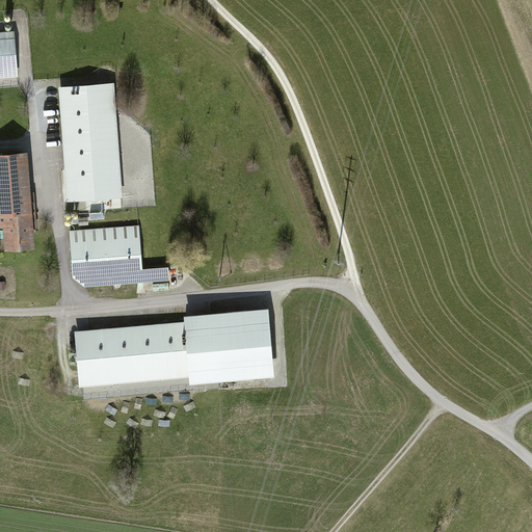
[(5,33),(0,33),(0,79),(19,78),(16,32),(5,33)]
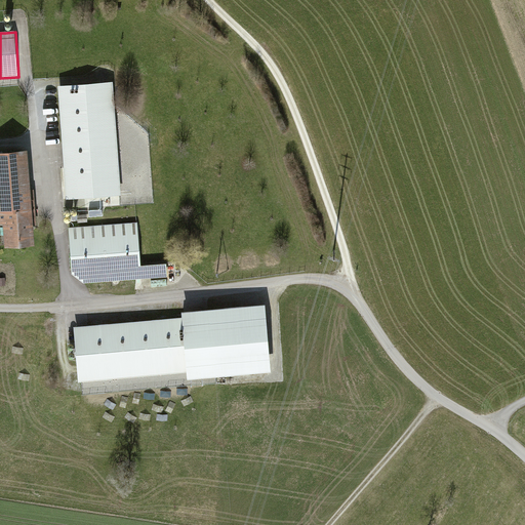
[(114,79),(58,83),(67,198),(122,195),(114,79)]
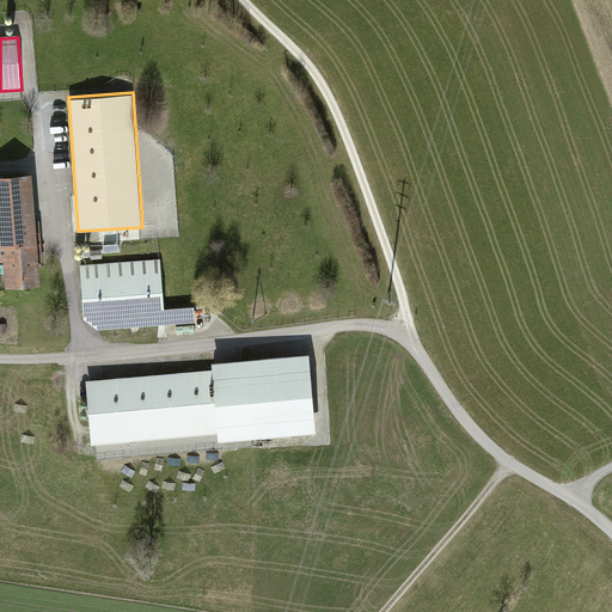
[(31,172),(0,173),(0,259),(2,259),(5,287),(40,283),(31,172)]
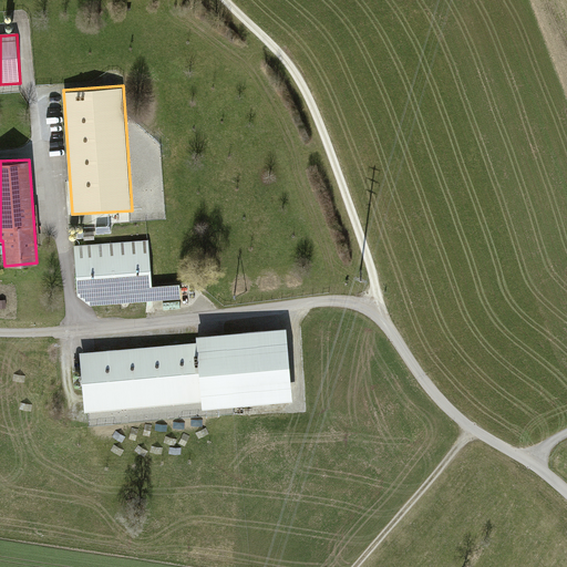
[(233,174),(229,182),(237,184),(239,176),(233,174)]
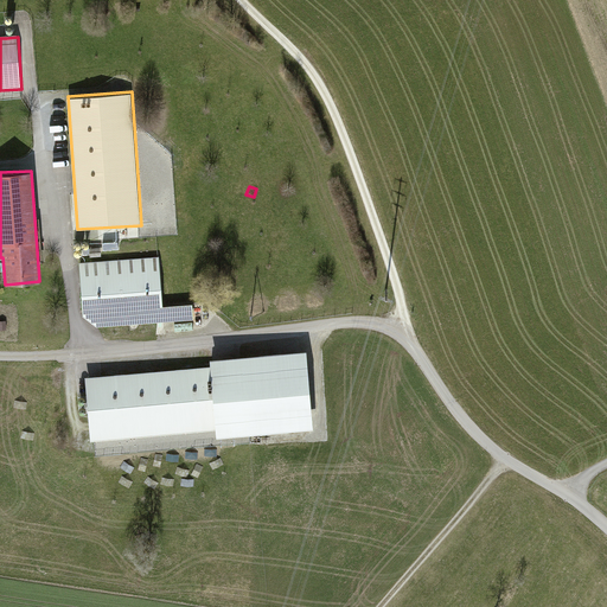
[(161,257),(81,263),(84,317),(100,327),(158,323),(196,320),(195,304),(165,306),(161,257)]
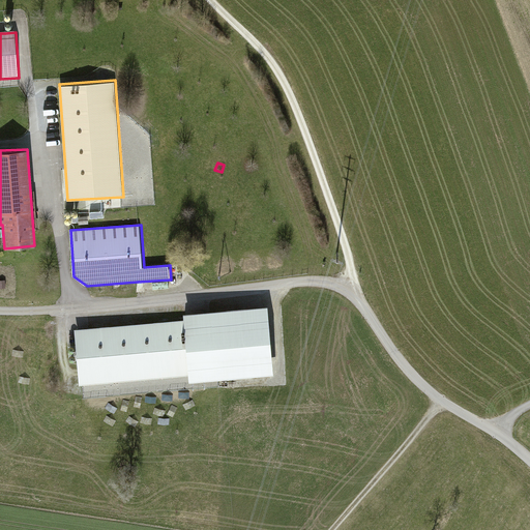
[(182,313),(182,322),(188,382),(273,375),(267,305),(182,313)]
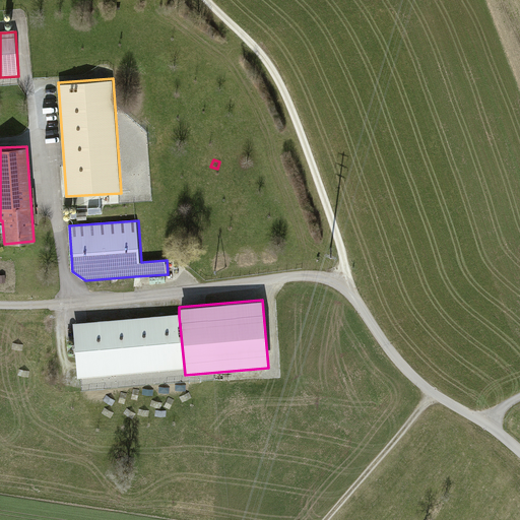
[(179,316),(73,323),(77,377),(184,369),(179,316)]
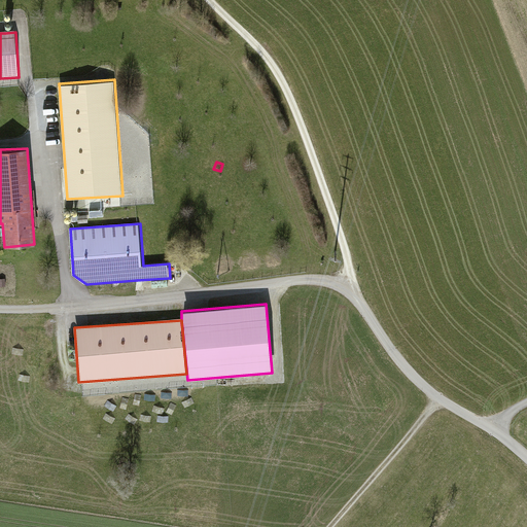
All buildings are outlined.
